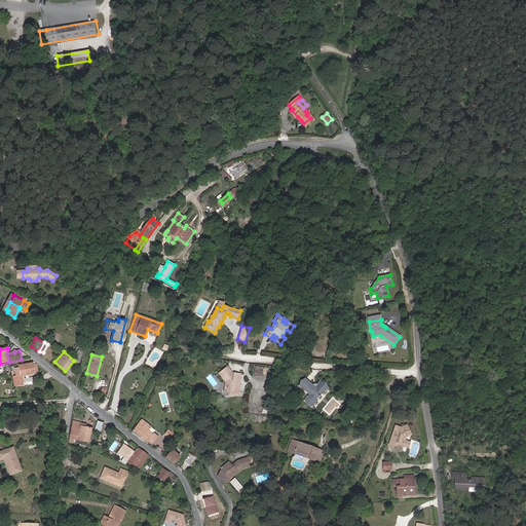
[(181,365),(184,359),(178,355),(175,361),(181,365)]
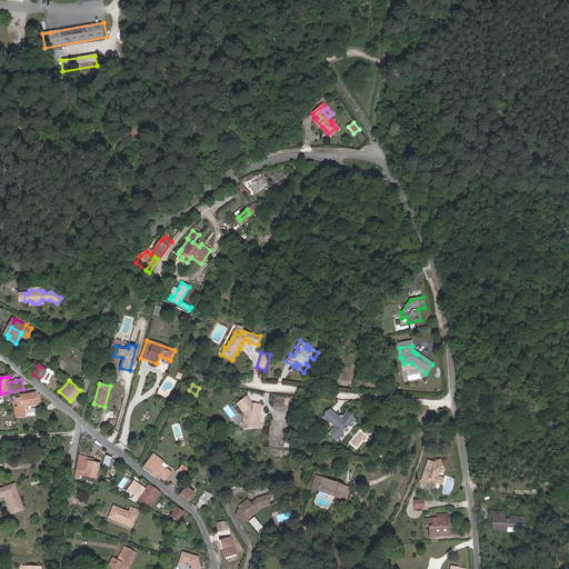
[(37,402),(36,397),(36,392),(21,396),(21,398),(18,399),(19,408),(15,409),(16,417),(25,416),(22,407),(37,405),(37,402)]
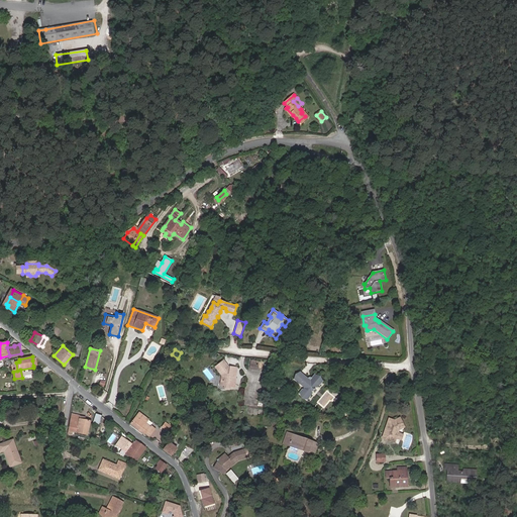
[(260,368),(264,368),(264,360),(251,359),(250,369),(259,369),(260,368)]
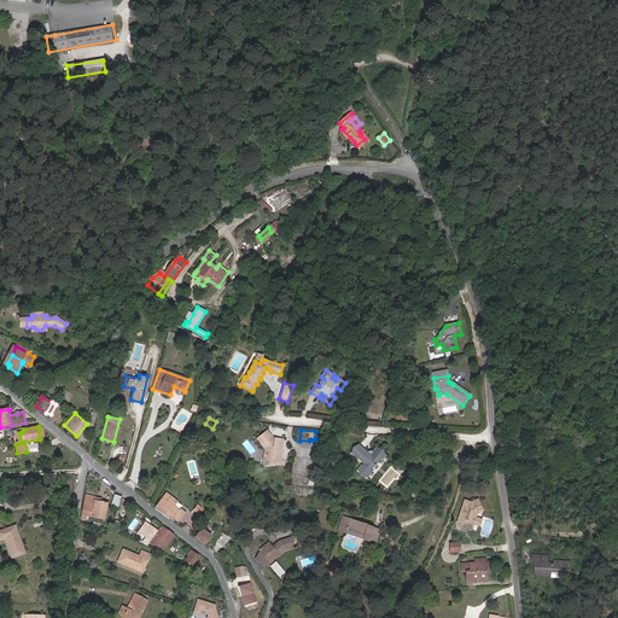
[(280,462),(283,441),(273,439),(267,432),(258,439),(266,449),(264,460),(269,461),(269,464),(274,464),(274,461),(280,462)]
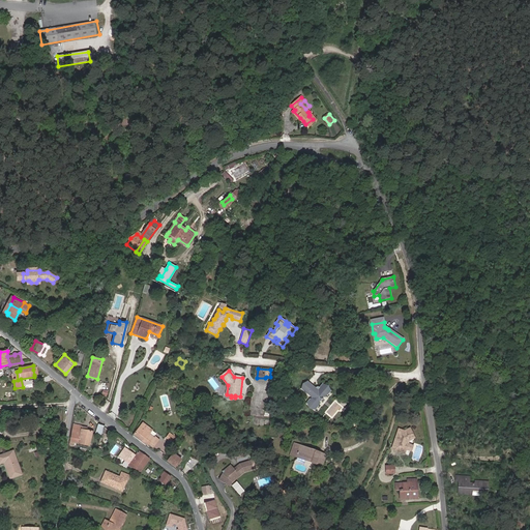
[(328,395),(331,390),(323,383),(319,388),(320,389),(318,390),(317,389),(317,388),(307,381),(301,389),(311,396),(312,395),(315,398),(313,401),(311,399),(306,404),(316,411),(319,406),(318,405),(321,401),(322,402),(324,399),(323,398),(326,393),(328,395)]
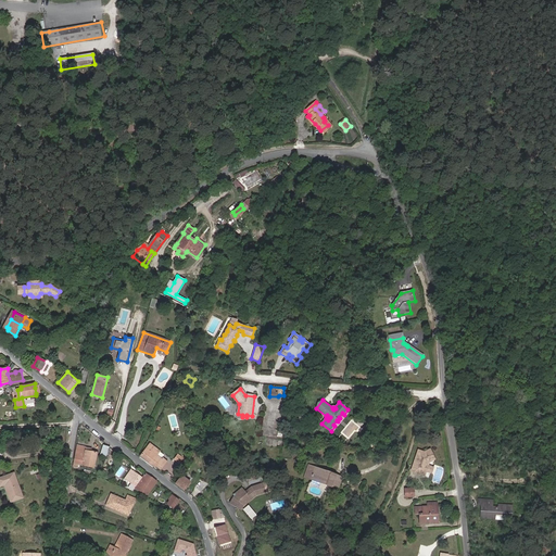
[(160,451),(150,444),(147,449),(156,455),(160,451)]
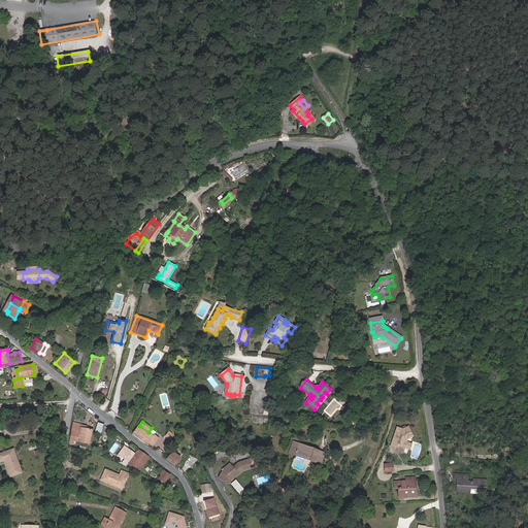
[(74,423),(70,443),(74,444),(75,441),(90,444),(93,429),(87,428),(81,427),(81,425),(74,423)]
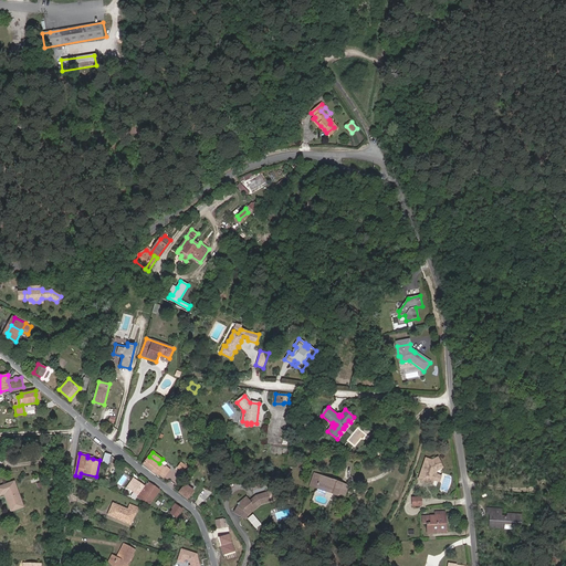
[(102,464),(107,467),(112,456),(105,453),(102,464)]
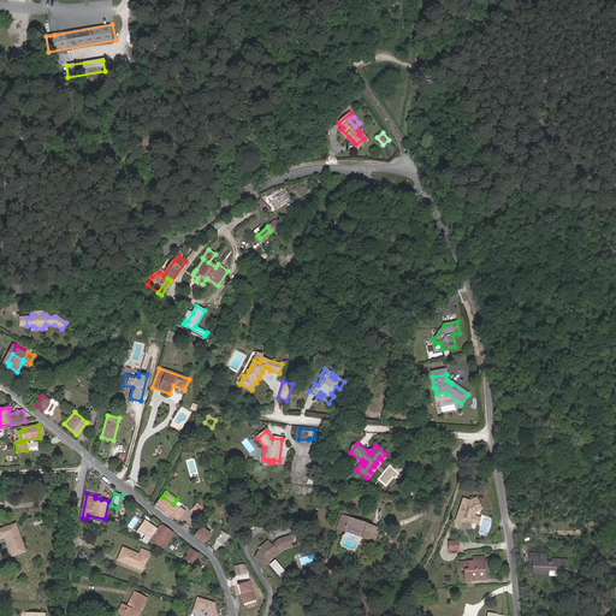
[(163,497),(155,505),(171,517),(172,516),(178,520),(184,511),(179,508),(178,509),(173,504),(163,497)]
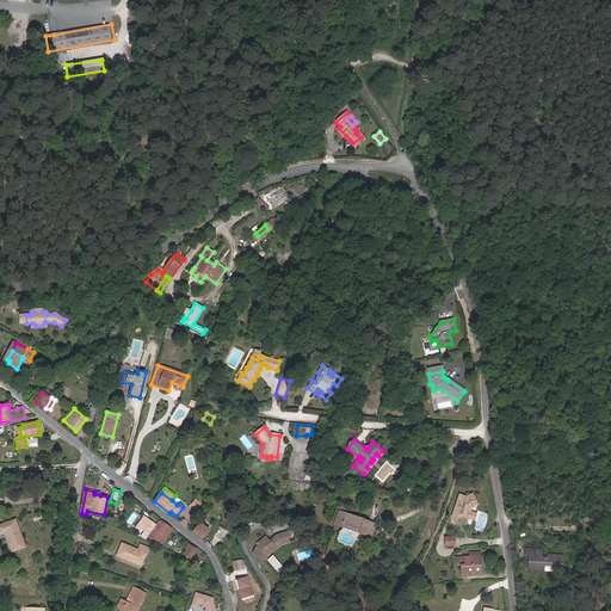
[(461,520),(461,522),(467,523),(469,518),(470,518),(471,512),(470,512),(471,507),(479,504),(473,493),(467,497),(460,495),(452,518),(460,519),(460,518),(462,518),(461,520)]
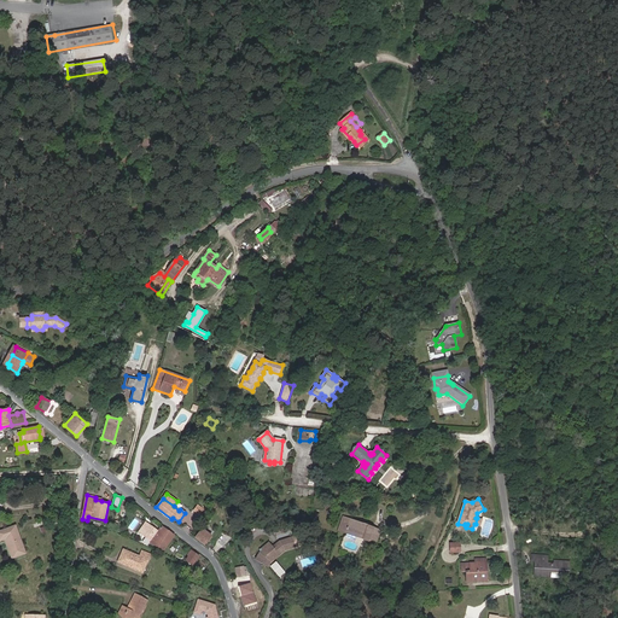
[(343,509),(339,503),(327,511),(332,519),(338,516),(337,513),(343,509)]
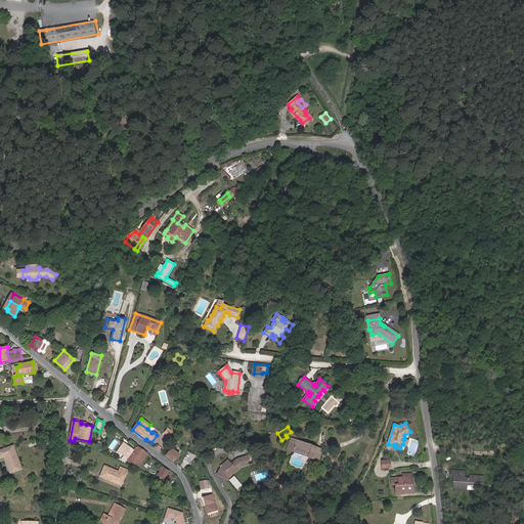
[(288,449),(295,452),(302,454),(313,459),(313,456),(319,459),(322,449),(292,439),(288,449)]
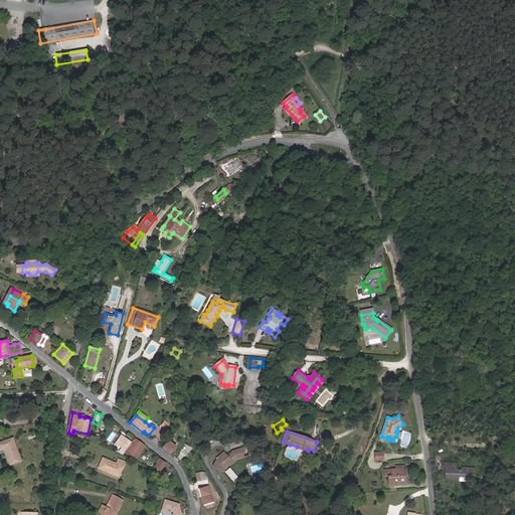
[(405,432),(401,445),(407,447),(411,434),(405,432)]
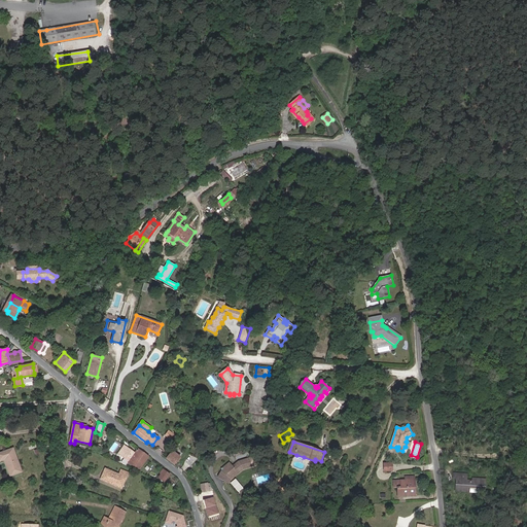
[(138,468),(147,455),(139,448),(135,454),(128,449),(127,451),(123,448),(118,453),(123,456),(130,460),(129,462),(138,468)]
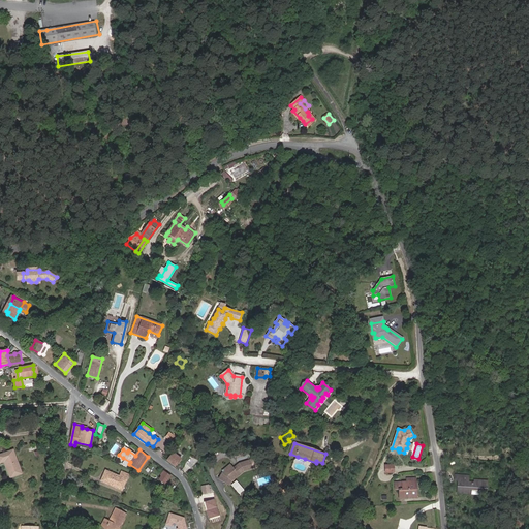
[(22,473),(12,450),(0,455),(0,463),(4,461),(10,477),(22,473)]
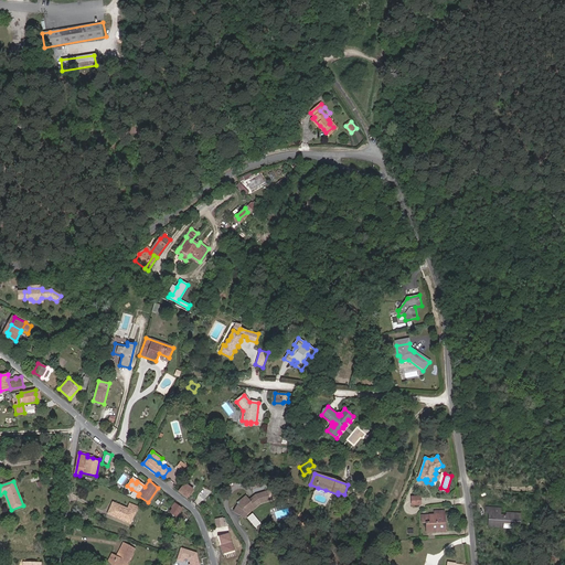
[(184,483),(179,491),(187,498),(192,490),(184,483)]
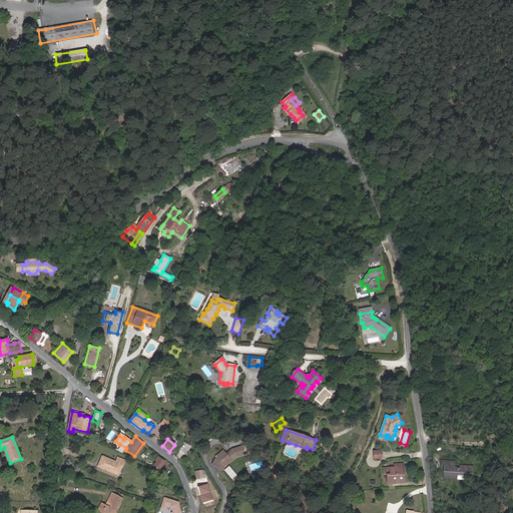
[(187,452),(191,446),(184,442),(181,448),(187,452)]
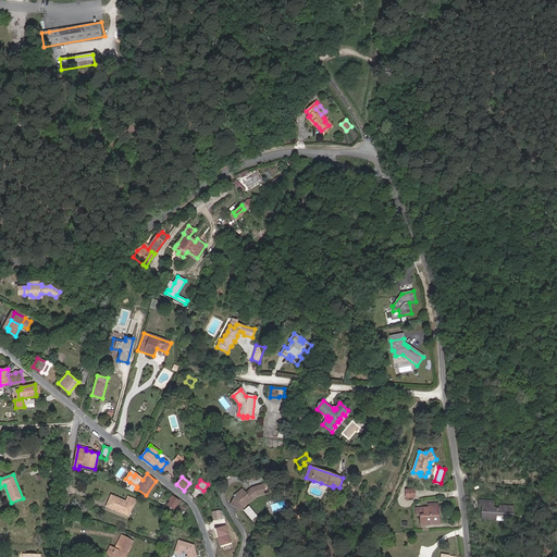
[(257,495),(268,492),(264,484),(252,487),(246,493),(243,489),(236,494),(237,495),(235,497),(234,497),(231,504),(238,508),(240,503),(243,502),(247,503),(257,495)]
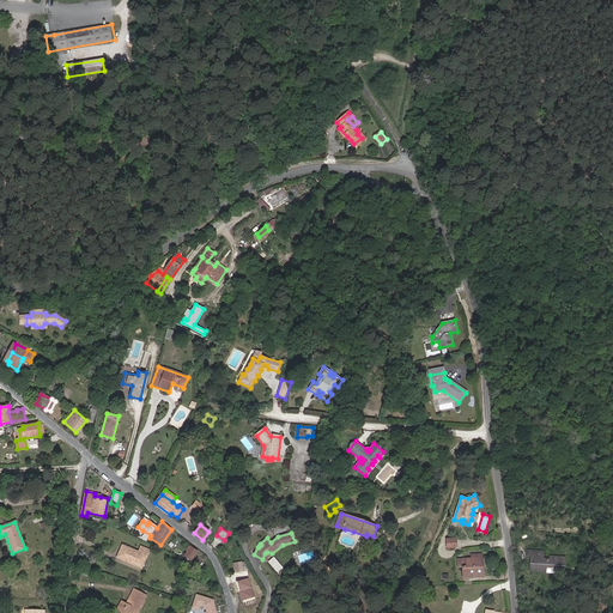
[(123,552),(120,559),(141,568),(149,551),(141,547),(139,553),(123,546),(121,551),(123,552)]
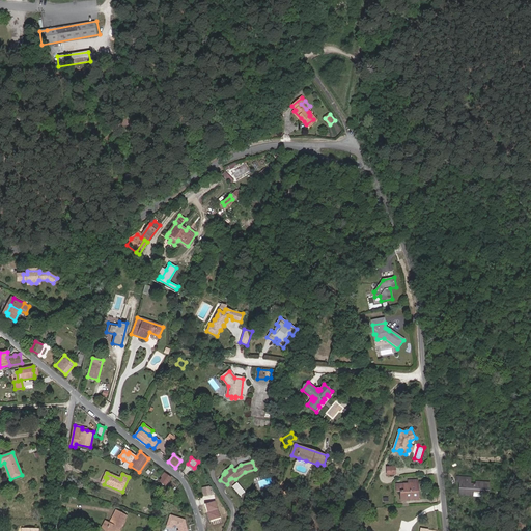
[(171,479),(164,473),(162,477),(163,478),(160,481),(166,485),(167,485),(170,481),(171,479)]
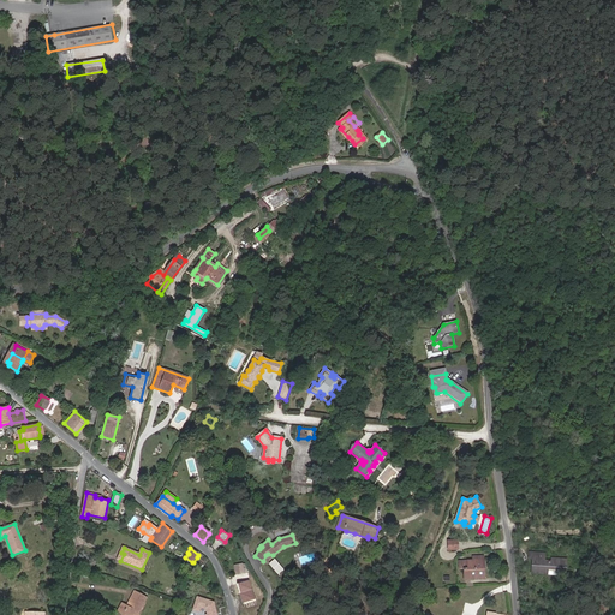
[(560,568),(560,574),(565,574),(566,560),(553,559),(553,561),(544,560),(544,554),(530,553),(530,557),(533,557),(532,572),(547,573),(548,568),(560,568)]
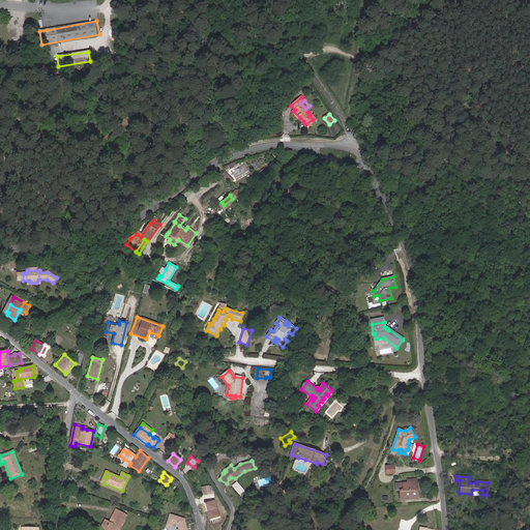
[(232,481),(235,478),(231,477),(229,478),(227,483),(230,486),(232,481)]
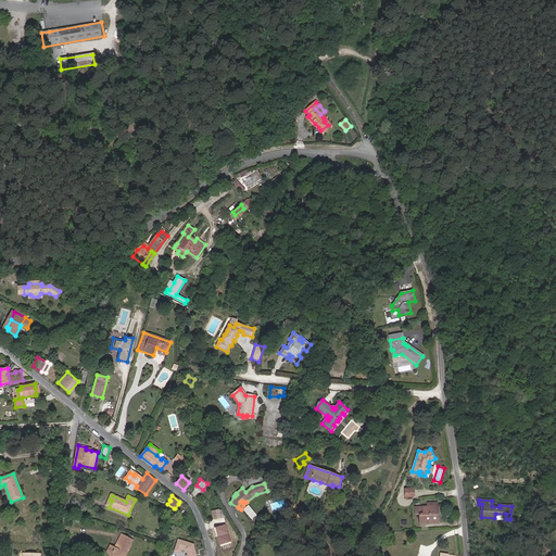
[(212,509),(214,519),(226,517),(224,507),(212,509)]
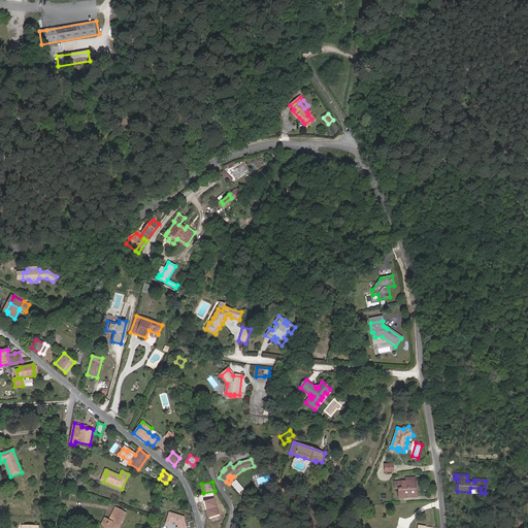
[(416,496),(415,482),(395,483),(395,488),(399,488),(399,497),(416,496)]
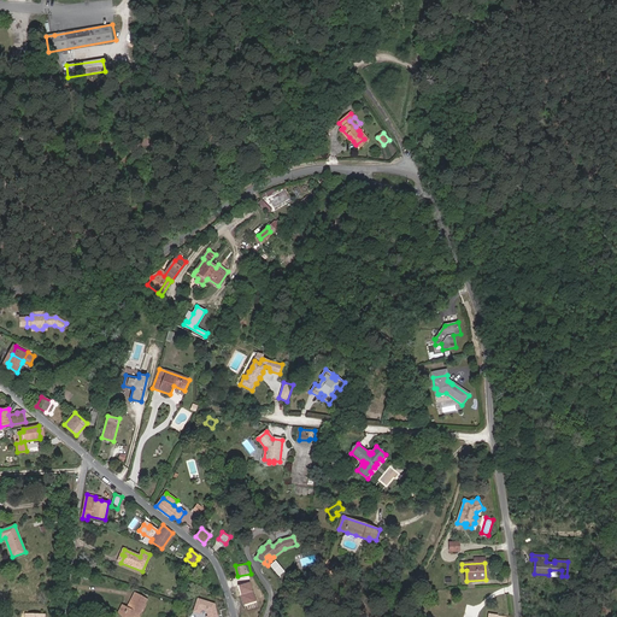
[(253,583),(250,574),(239,576),(241,588),(254,587),(254,583),(253,583)]
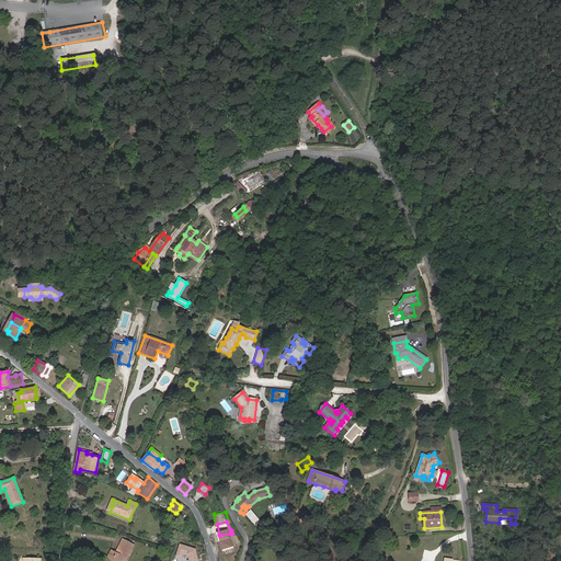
[(126,546),(127,542),(123,540),(116,552),(112,551),(109,557),(112,560),(123,560),(125,557),(127,558),(132,548),(126,546)]
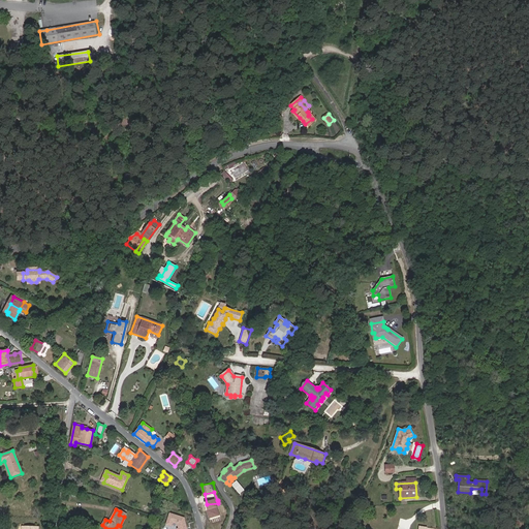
[(170,512),(165,525),(172,527),(173,523),(177,525),(178,528),(187,528),(185,518),(170,512)]
